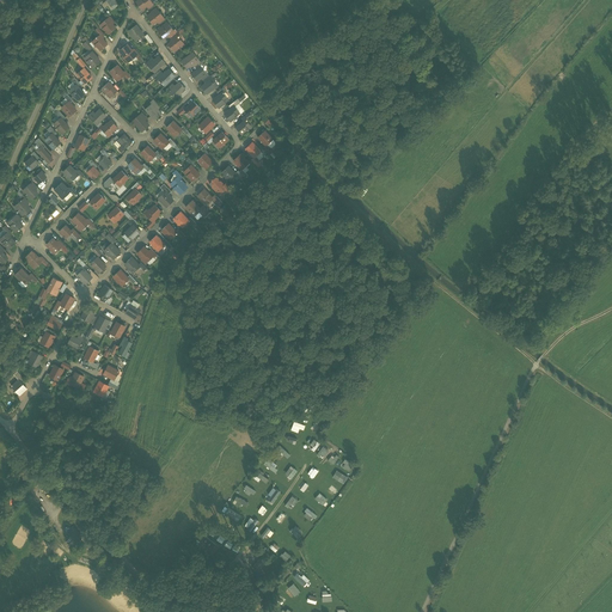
[(139,0),(135,2),(141,10),(146,6),(152,2),(150,0),(139,0)]
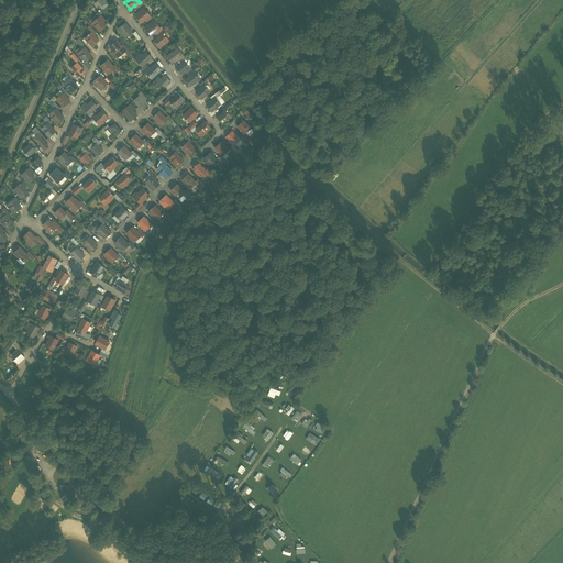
[(135,15),(140,22),(144,19),(150,15),(145,10),(142,12),(141,11),(140,10),(140,12),(135,15)]
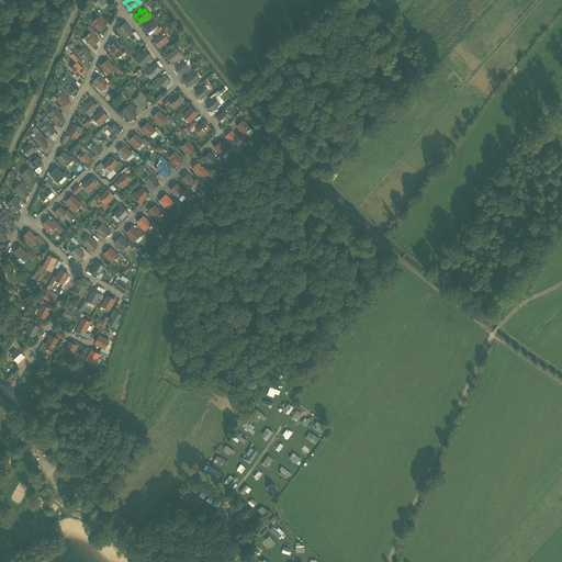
[(103,23),(99,17),(93,22),(96,24),(94,25),(94,27),(96,27),(99,32),(107,25),(103,23)]
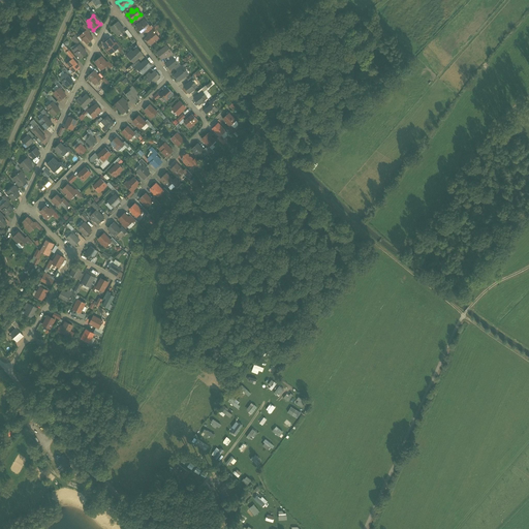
[(124,31),(118,22),(111,27),(114,31),(114,32),(116,33),(117,32),(119,34),(124,31)]
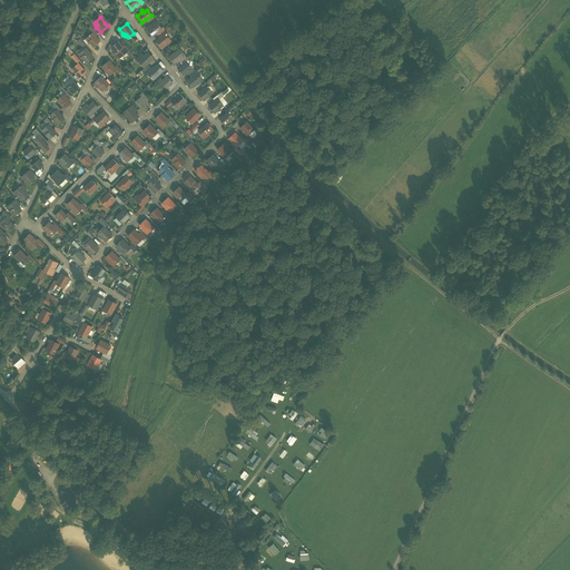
[(147,29),(153,36),(157,32),(161,29),(157,23),(154,26),(154,25),(151,23),(151,26),(147,29)]
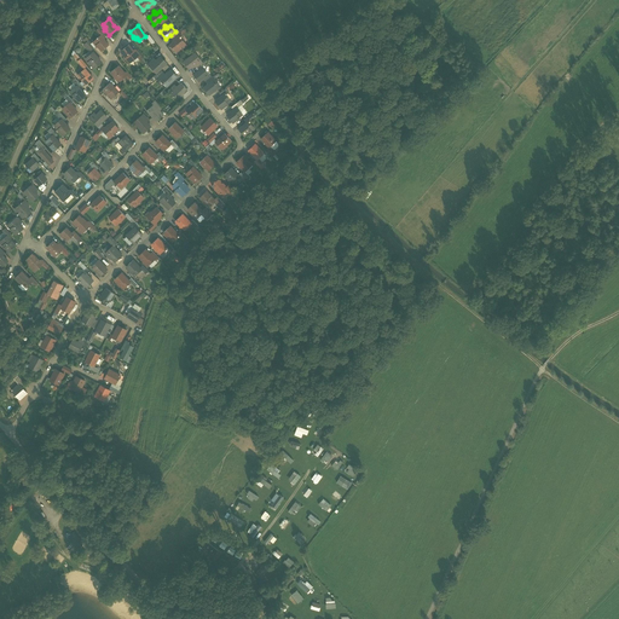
[(102,38),(100,35),(94,41),(97,44),(96,45),(96,47),(97,47),(102,52),(109,45),(102,38)]
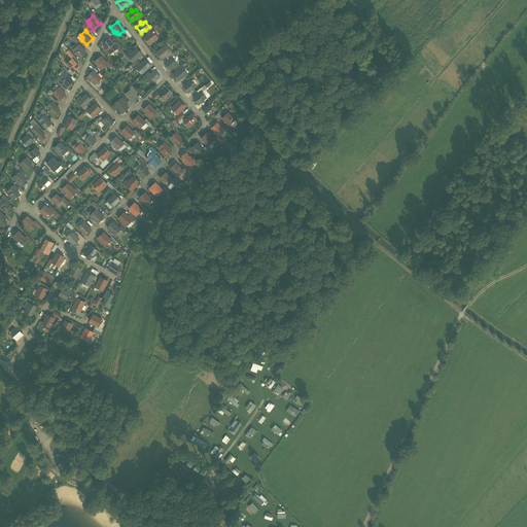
[(153,32),(153,31),(148,35),(144,38),(149,44),(153,41),(155,42),(155,40),(154,39),(157,37),(153,32)]
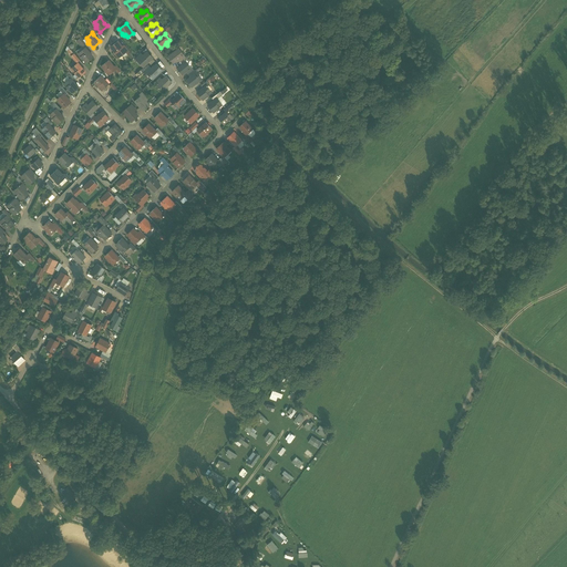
[(82,48),(83,47),(85,44),(81,38),(76,41),(81,47),(82,48)]
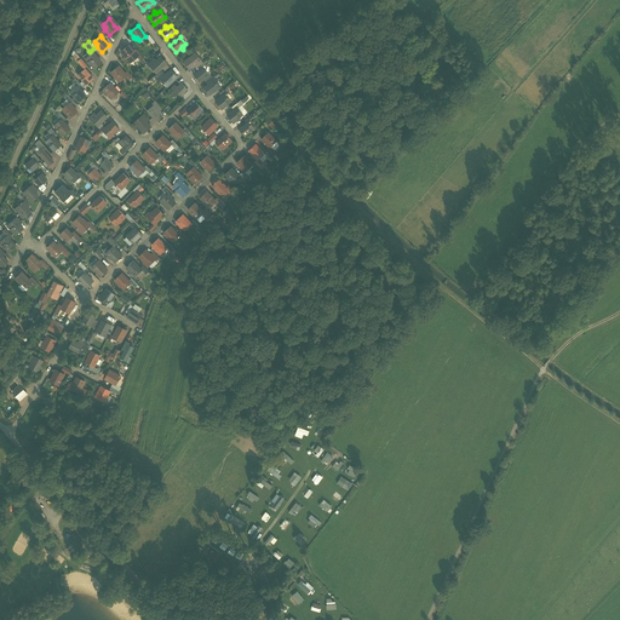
[(132,50),(128,45),(121,51),(125,56),(125,58),(126,58),(127,57),(130,61),(136,56),(132,50)]
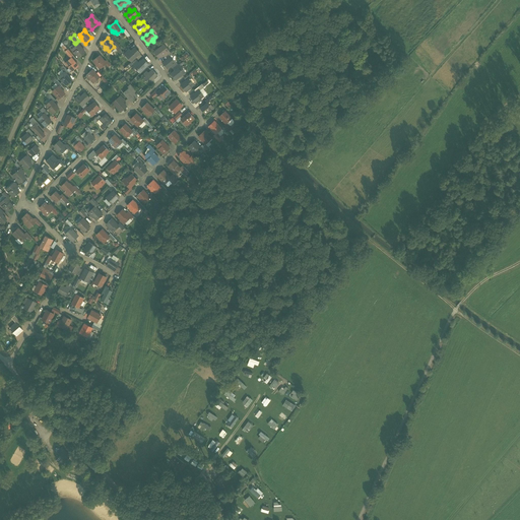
[(114,42),(111,42),(114,47),(109,51),(107,48),(106,49),(106,50),(109,54),(116,49),(117,50),(119,48),(115,43),(114,42)]
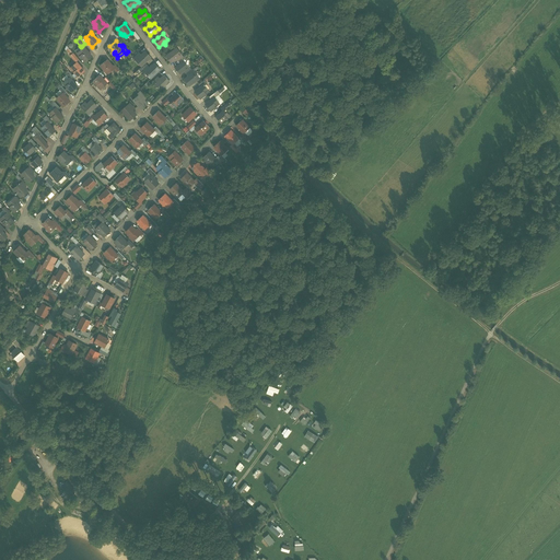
[(92,56),(83,47),(79,51),(81,55),(80,56),(80,57),(81,58),(84,61),(92,56)]
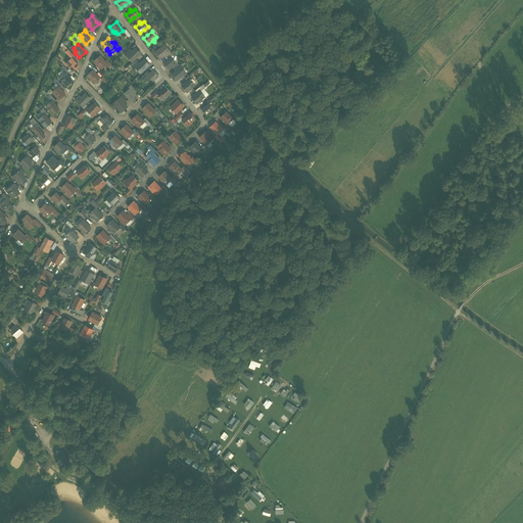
[(170,51),(164,45),(155,53),(159,58),(163,55),(170,51)]
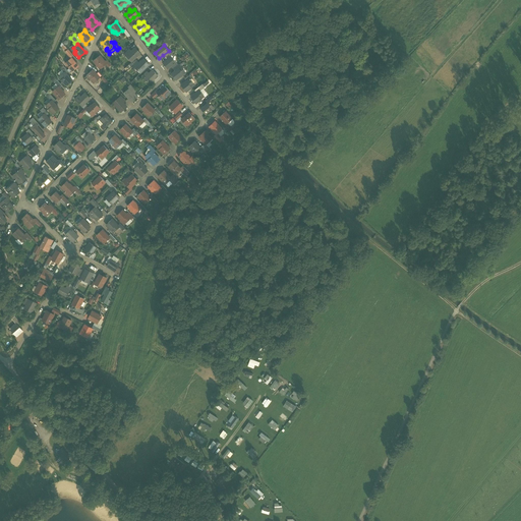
[(127,55),(132,61),(135,58),(139,54),(140,53),(134,48),(131,51),(127,55)]
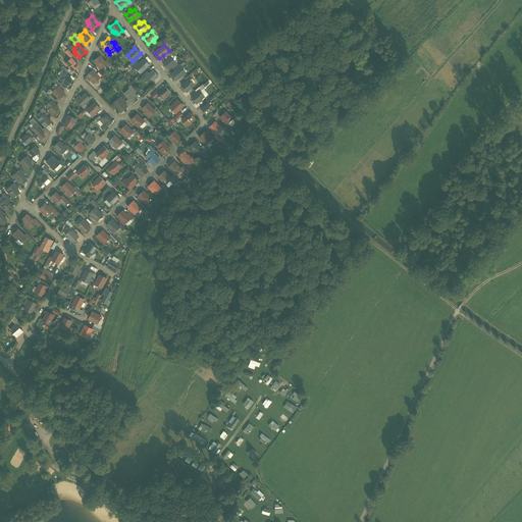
[(127,55),(132,51),(129,49),(123,54),(132,62),(133,61),(127,55)]
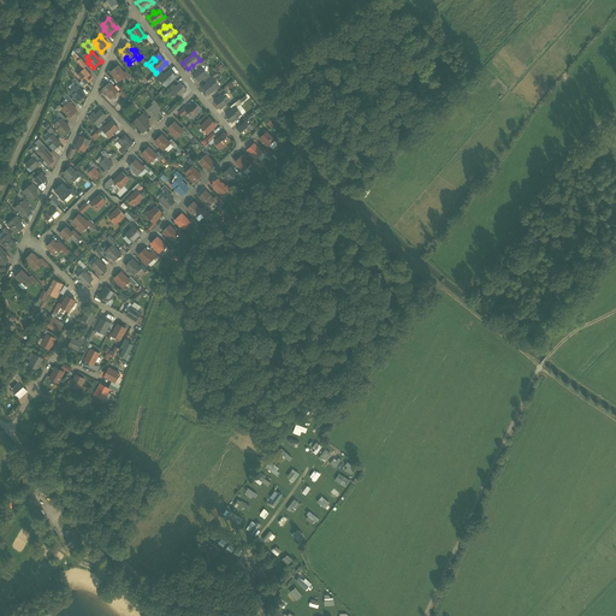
[(124,75),(118,66),(111,72),(114,77),(114,78),(116,78),(117,77),(119,81),(125,76),(124,75)]
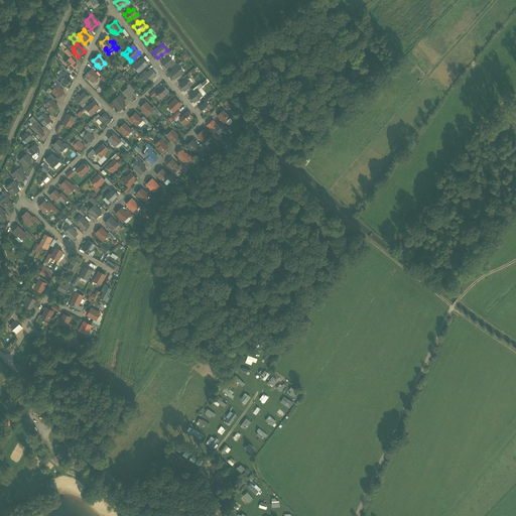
[(174,61),(169,56),(161,62),(165,69),(169,66),(174,61)]
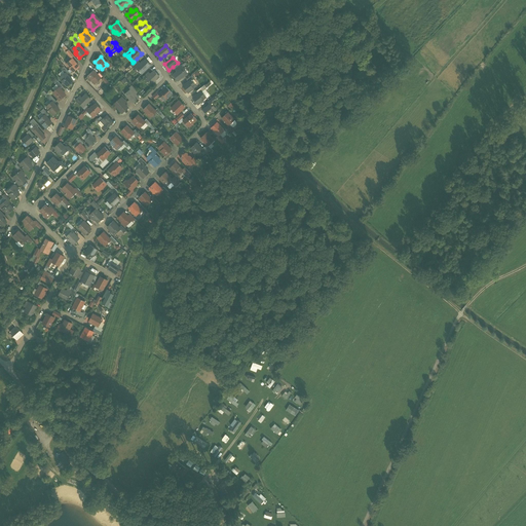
[(67,66),(73,72),(79,67),(72,59),(67,63),(69,65),(67,66)]
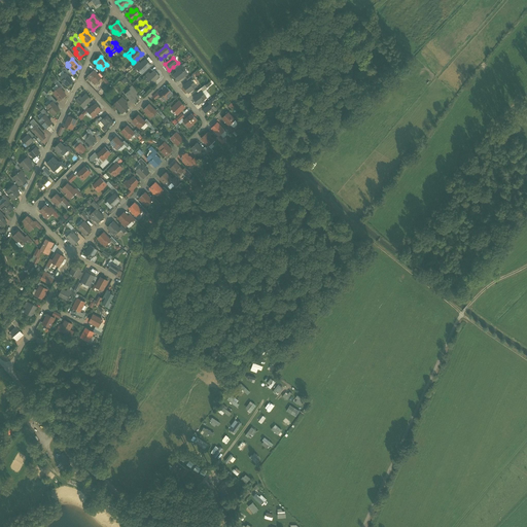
[(138,67),(143,73),(151,65),(145,60),(141,64),(138,67)]
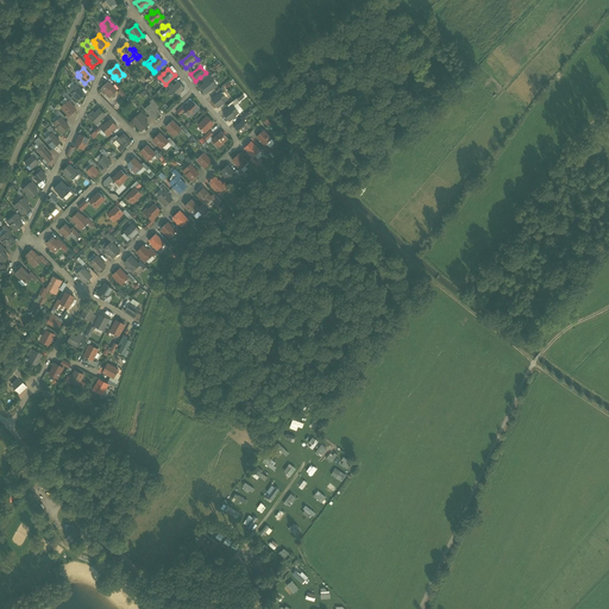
[(202,80),(205,83),(209,79),(209,80),(212,77),(219,71),(217,69),(202,80)]
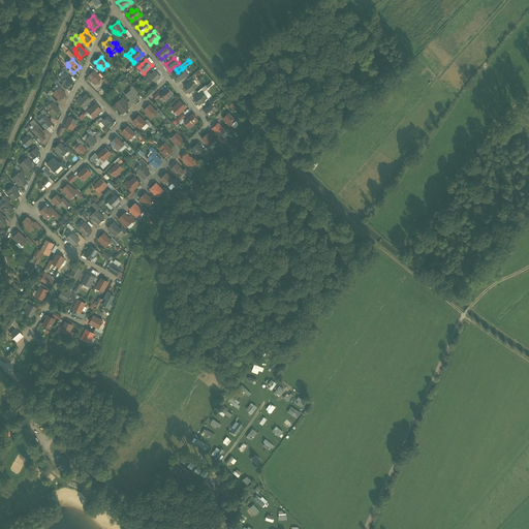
[(128,68),(130,70),(137,63),(136,62),(133,65),(133,64),(128,68)]
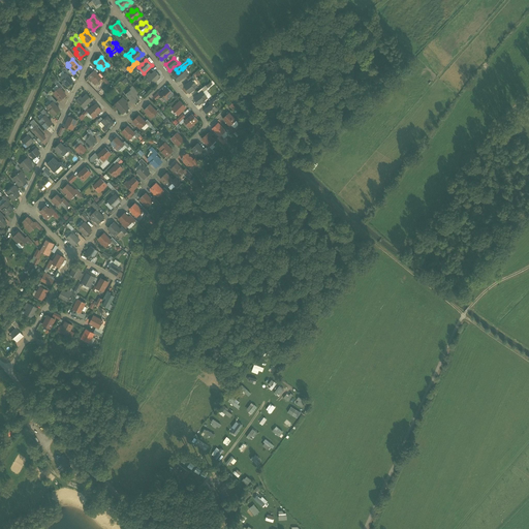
[(138,67),(142,64),(139,62),(133,67),(135,70),(137,68),(143,74),(144,73),(138,67)]
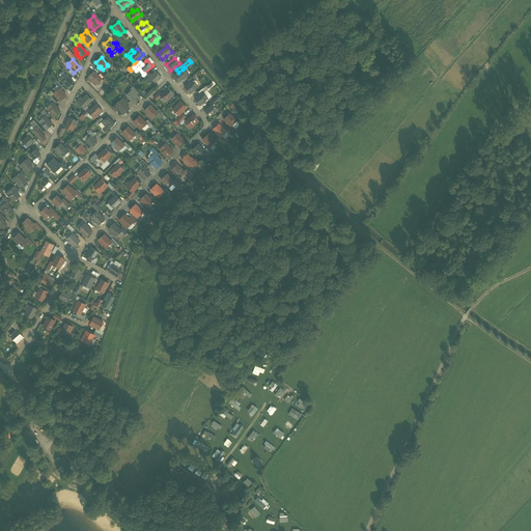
[(65,74),(67,76),(70,73),(64,67),(61,70),(62,72),(58,75),(61,78),(65,74)]
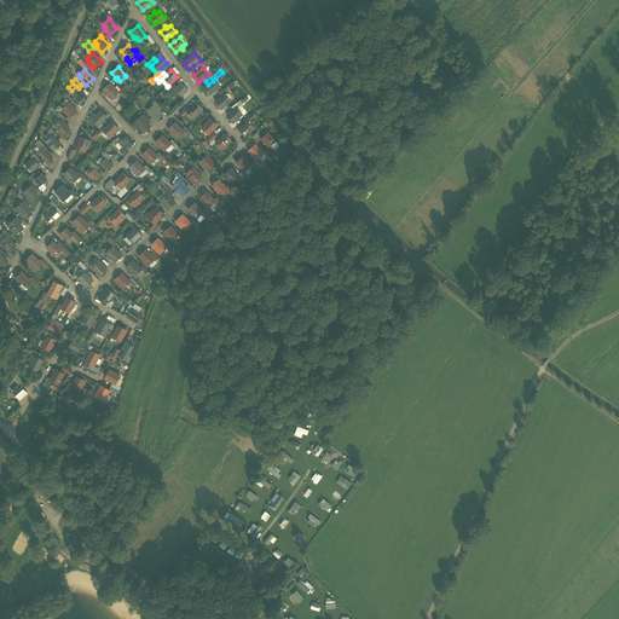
[(203,87),(209,96),(219,87),(213,81),(213,80),(208,85),(203,87)]
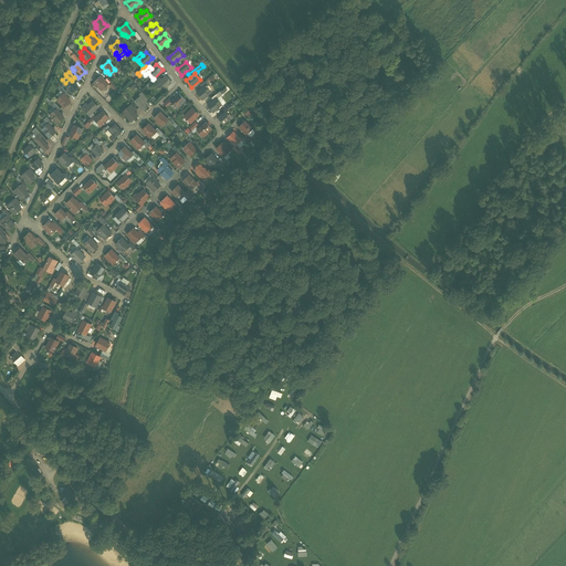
[(101,76),(94,82),(97,86),(97,87),(100,87),(101,86),(103,90),(108,84),(101,76)]
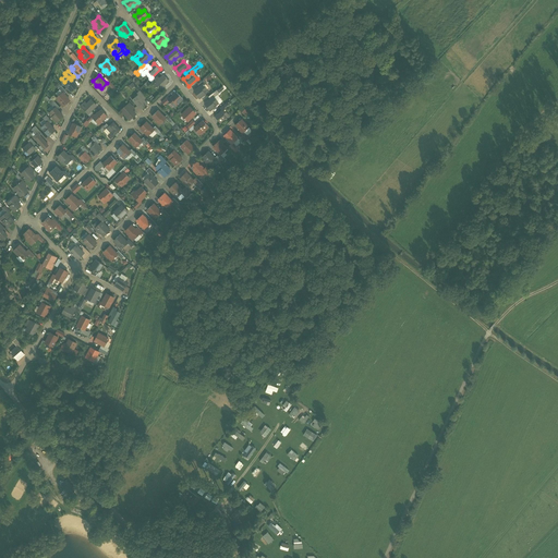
[(155,83),(160,89),(169,81),(164,75),(159,79),(155,83)]
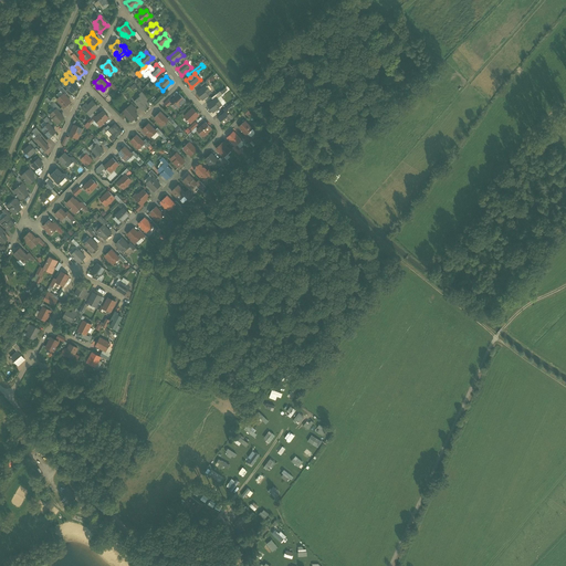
[(157,84),(161,80),(159,77),(154,83),(161,92),(163,91),(157,84)]
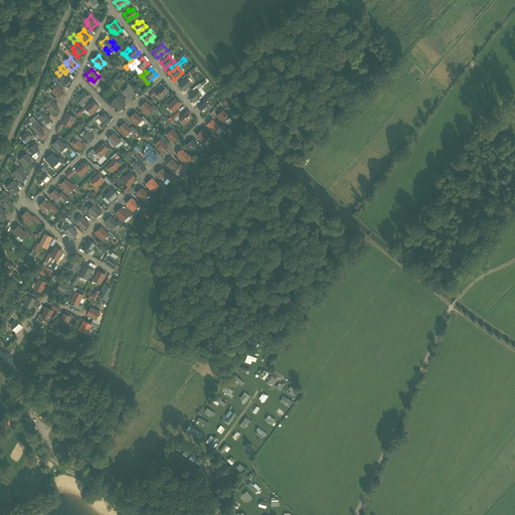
[(59,78),(64,84),(70,79),(65,73),(63,71),(59,75),(60,76),(59,78)]
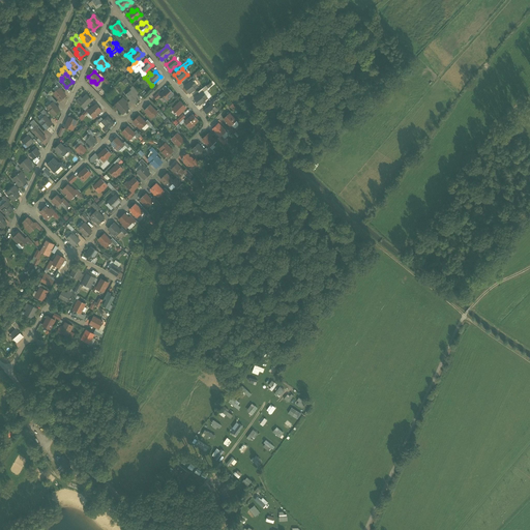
[(136,86),(143,79),(140,77),(133,84),(136,86)]
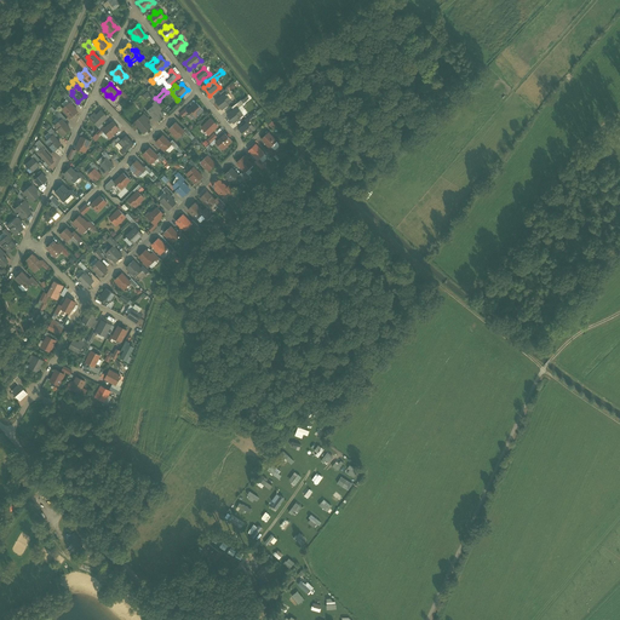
[(230,101),(225,95),(222,97),(219,98),(216,102),(222,109),(227,105),(228,105),(228,104),(227,103),(230,101)]
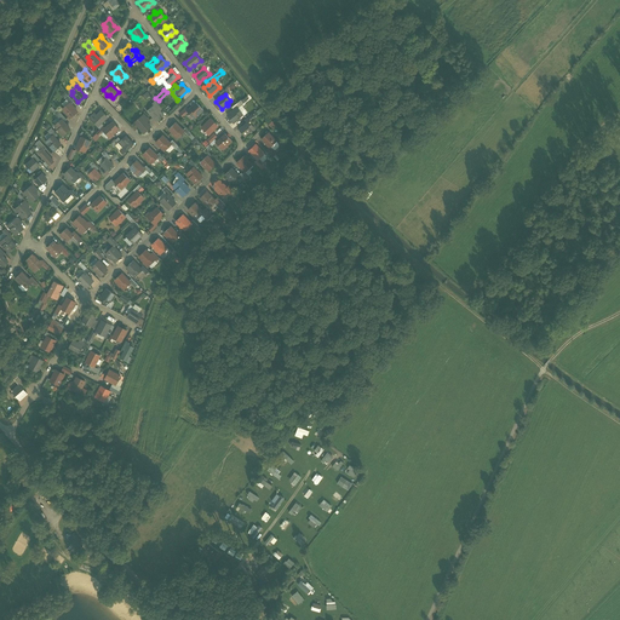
[(155,105),(160,112),(162,109),(155,101),(153,103),(155,105)]
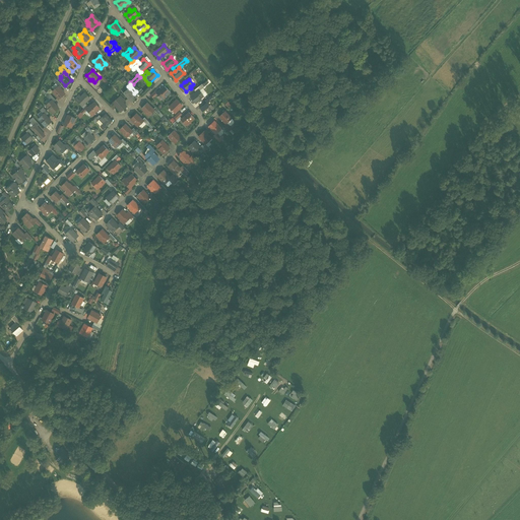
[(54,93),(59,100),(65,94),(59,87),(58,86),(53,90),(55,92),(54,93)]
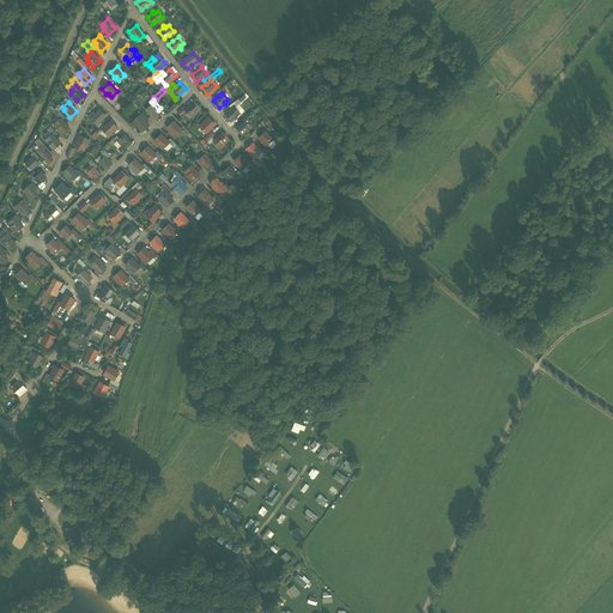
[(200,109),(194,102),(186,109),(184,110),(189,116),(193,114),(194,114),(195,115),(195,113),(200,109)]
